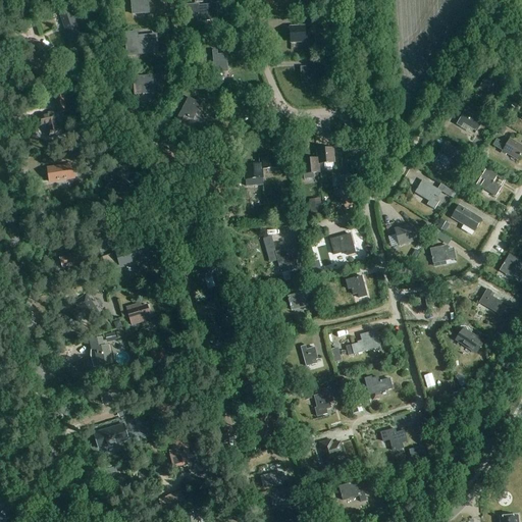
[(131,0),(112,0),(113,14),(131,14),(131,0)]
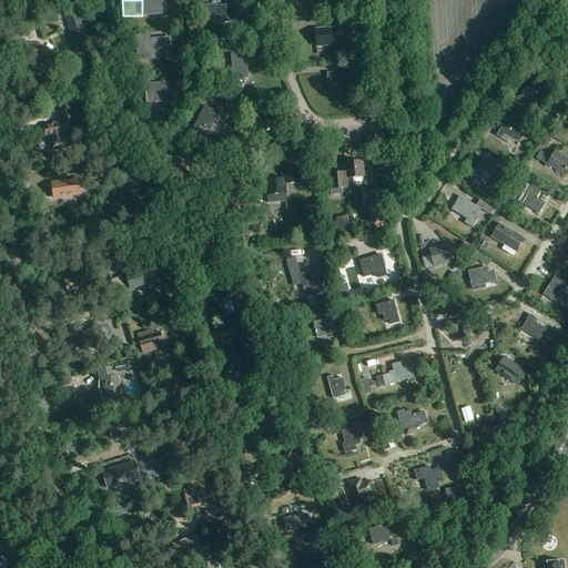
[(161,0),(145,0),(143,0),(144,16),(162,14),(161,0)]
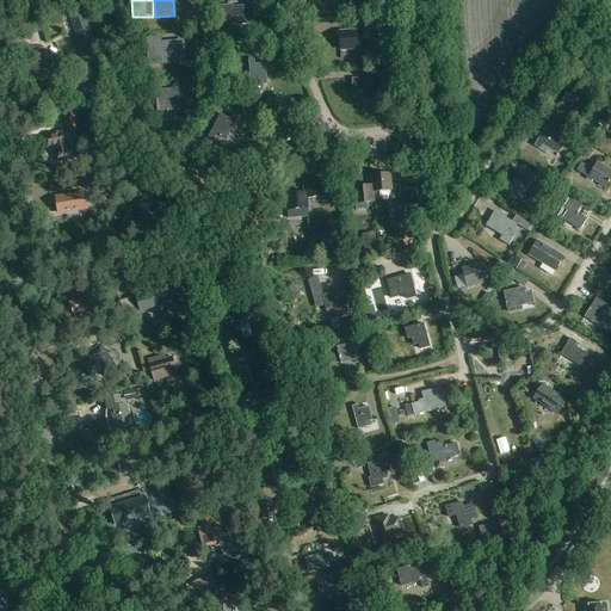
[(232,4),(216,5),(217,20),(230,19),(230,25),(235,25),(254,23),(253,6),(253,4),(232,5),(232,4)]
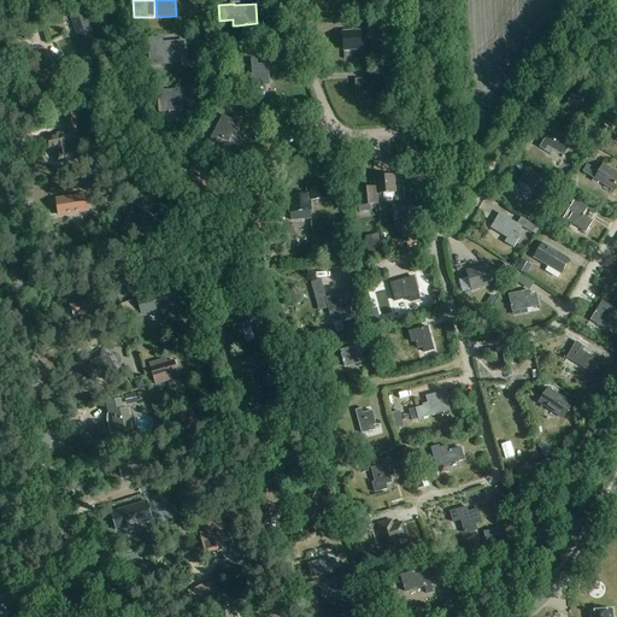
[(84,13),(72,17),(78,34),(75,35),(78,45),(81,43),(86,57),(98,53),(84,13)]
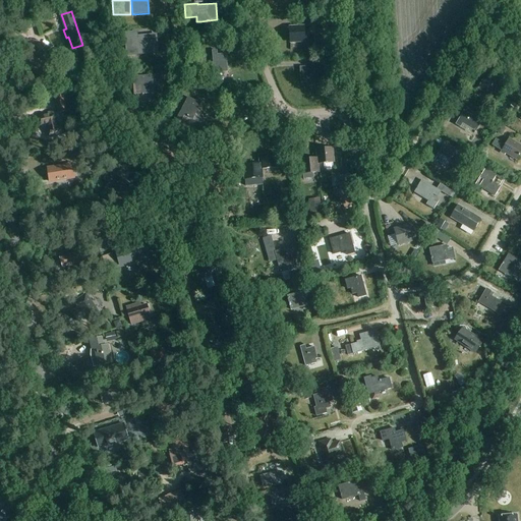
[(289,27),(290,43),(304,42),(304,31),(295,31),(294,27),(289,27)]
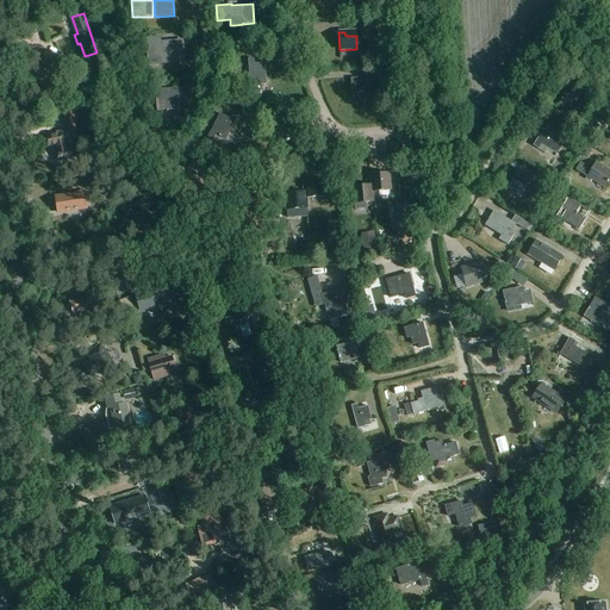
[(181,42),(148,45),(149,56),(156,56),(156,63),(184,61),(182,54),(181,42)]
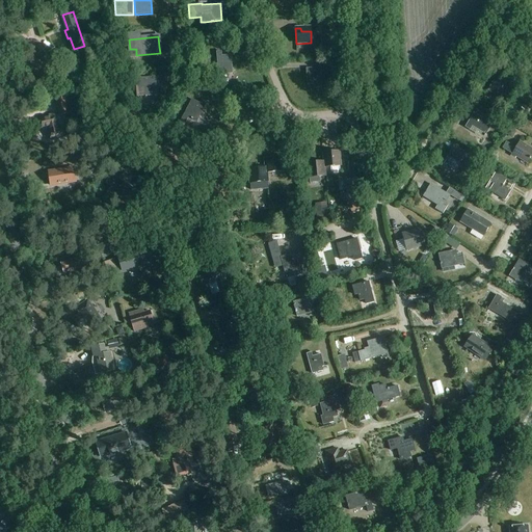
[(32,51),(36,56),(45,50),(41,45),(32,51)]
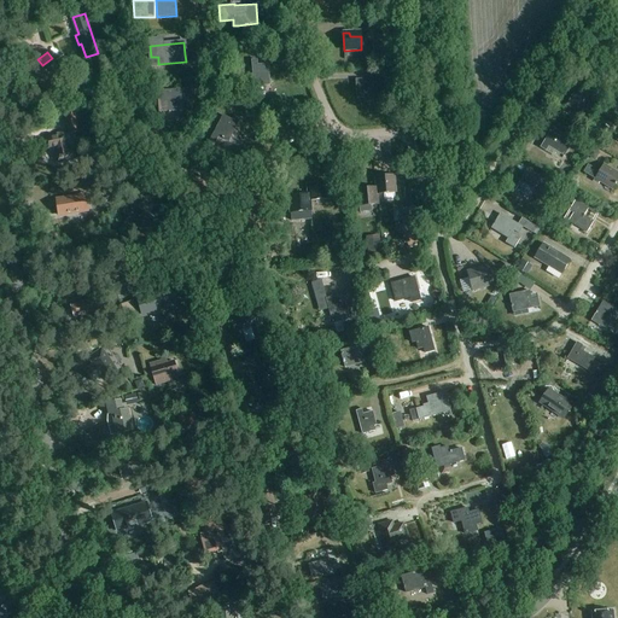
[(64,58),(59,62),(69,76),(74,71),(64,58)]
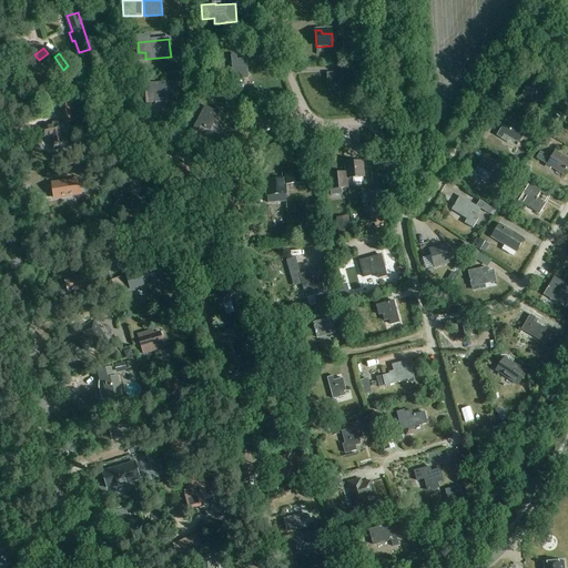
[(247,78),(247,72),(246,59),(236,60),(236,56),(231,56),(233,79),(247,78)]
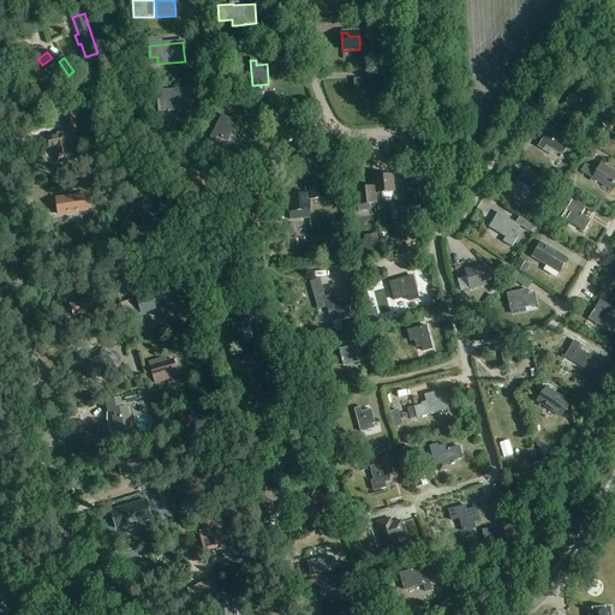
[(66,81),(55,65),(36,78),(43,88),(46,87),(49,93),(66,81)]
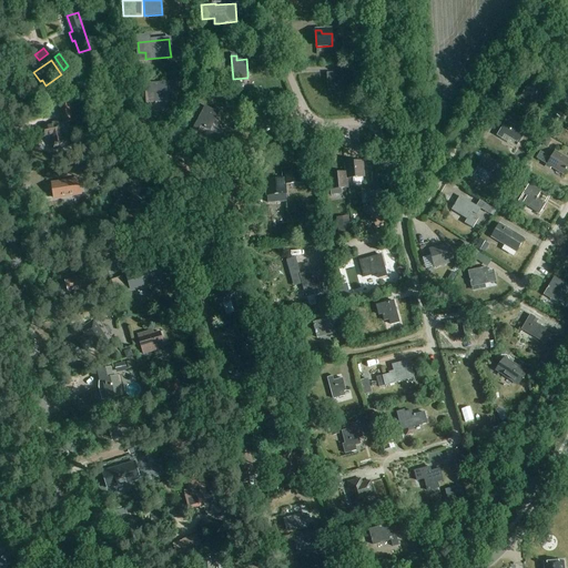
[(214,67),(210,73),(216,80),(222,73),(214,67)]
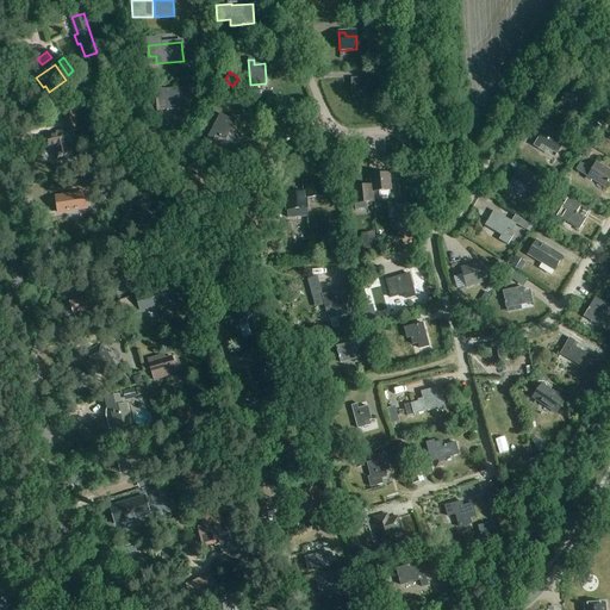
[(352,79),(353,97),(369,97),(368,82),(358,83),(358,79),(352,79)]
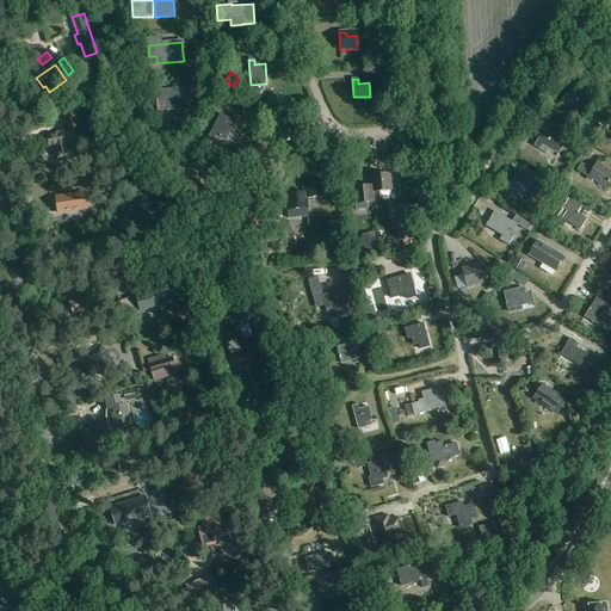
[(181,88),(155,90),(158,111),(183,109),(181,97),(189,97),(187,87),(181,88)]
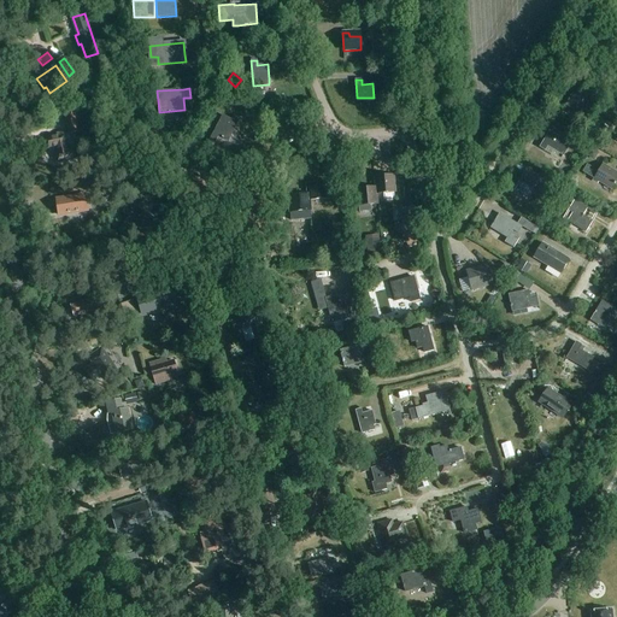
[(63,113),(68,136),(81,133),(76,111),(63,113)]
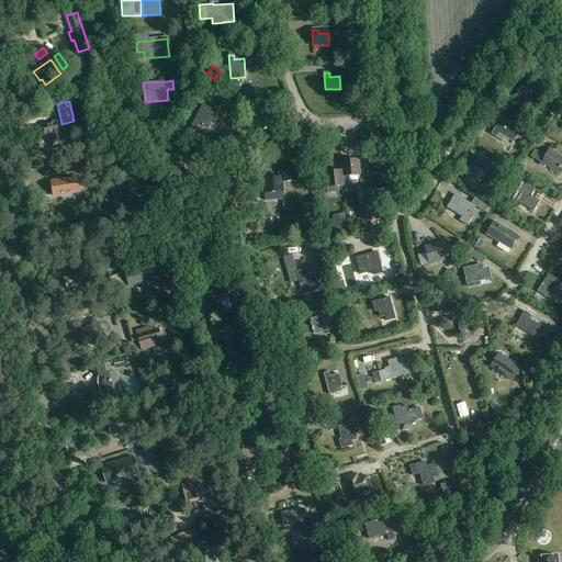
[(203,105),(192,126),(190,132),(194,134),(200,124),(209,128),(218,109),(213,105),(211,110),(203,105)]
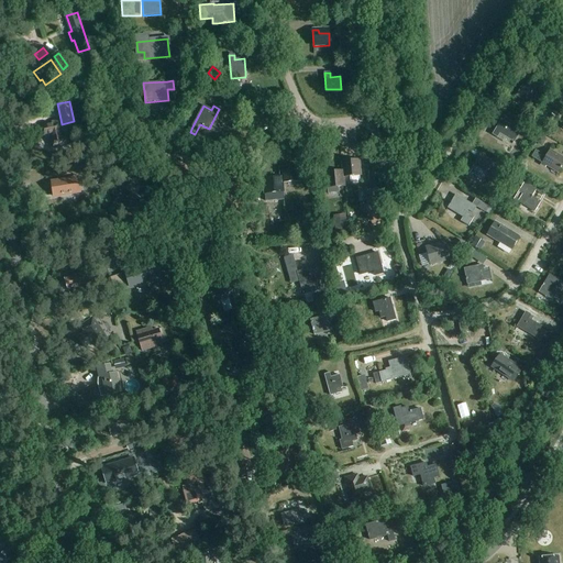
[(501,120),(493,134),(492,135),(497,139),(498,136),(506,142),(507,140),(514,143),(520,132),(501,120)]
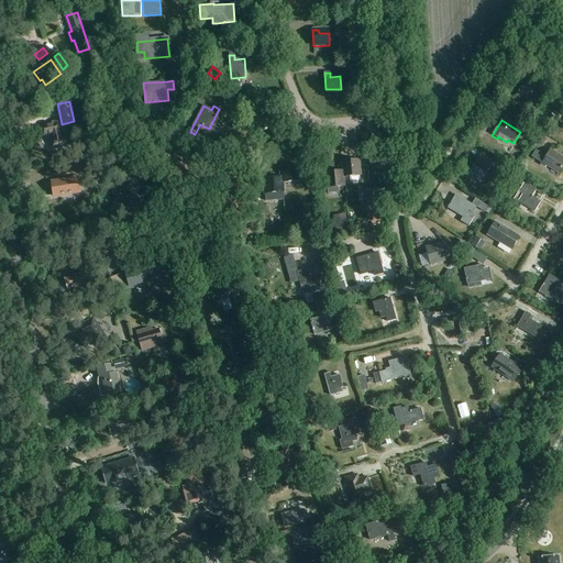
[(52,124),(41,128),(43,136),(52,134),(53,139),(51,140),(53,148),(69,144),(68,135),(62,138),(61,132),(57,121),(52,122),(52,124)]
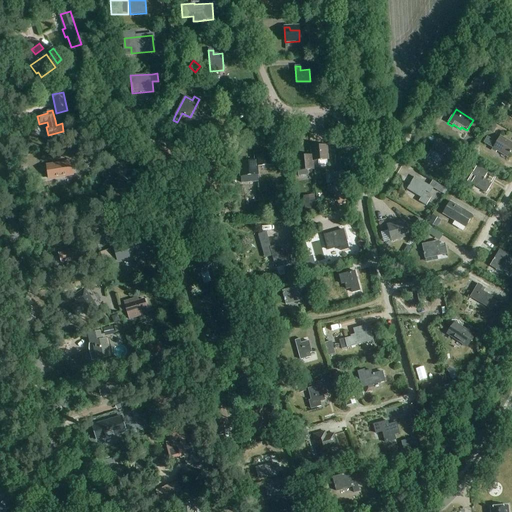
[(487,137),(484,143),(507,157),(511,148),(511,143),(500,136),(496,143),(487,137)]
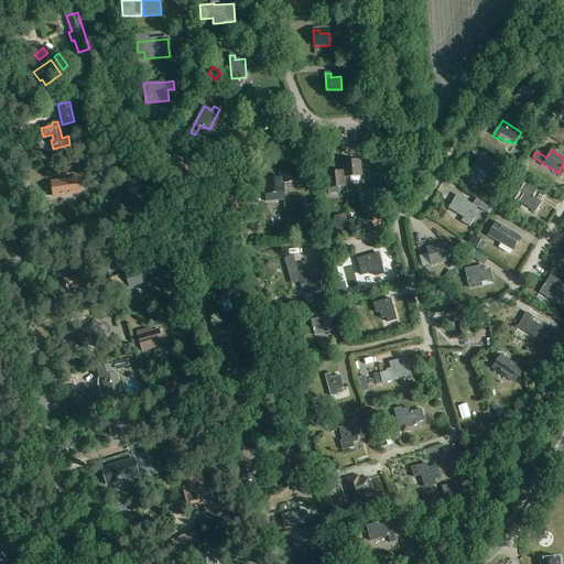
[(492,162),(485,158),(481,155),(473,170),(477,173),(475,176),(484,182),(488,174),(487,173),(492,162)]
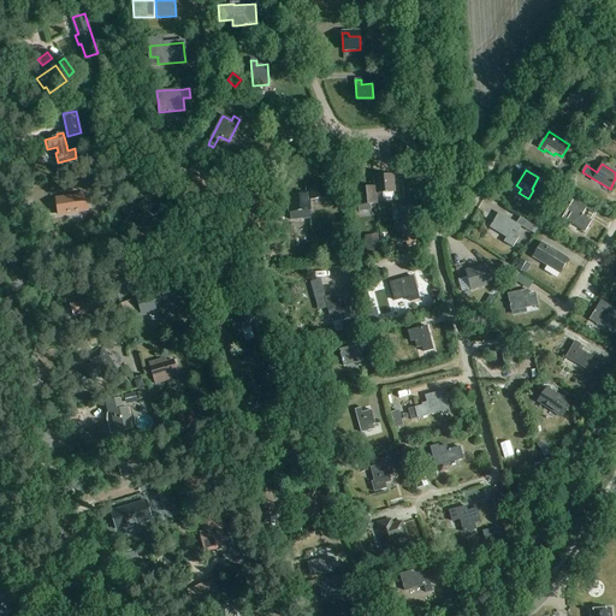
[(563,183),(568,177),(560,171),(555,178),(563,183)]
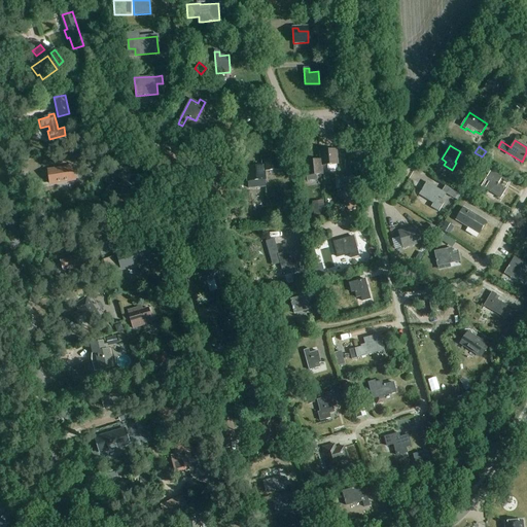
[(337,170),(337,164),(338,164),(337,150),(320,151),(320,161),(321,161),(321,166),(322,166),(327,165),(328,171),(337,170)]
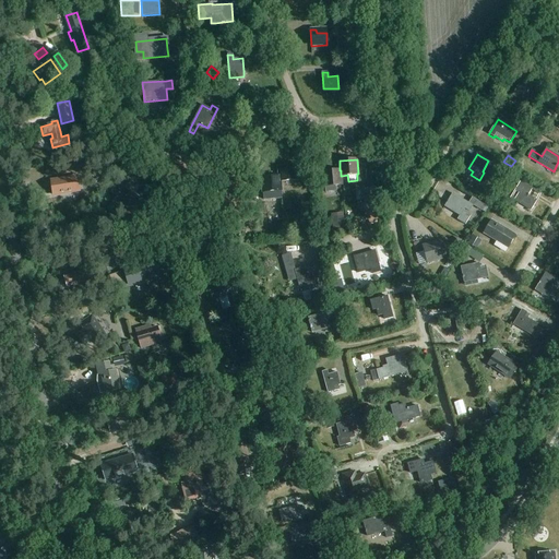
[(525,161),(520,167),(536,178),(540,171),(525,161)]
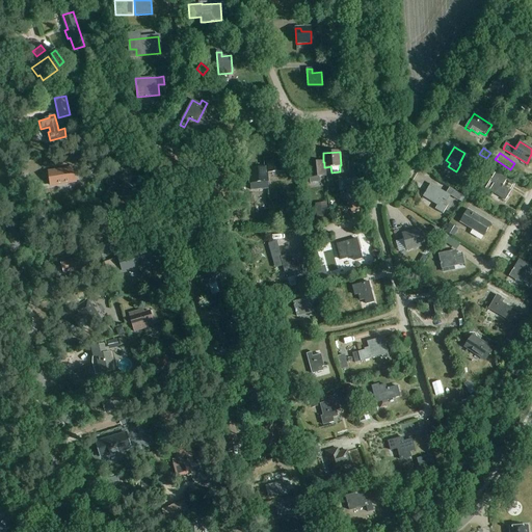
[(266,173),(267,173),(283,171),(282,157),(265,158),(266,167),(266,173)]
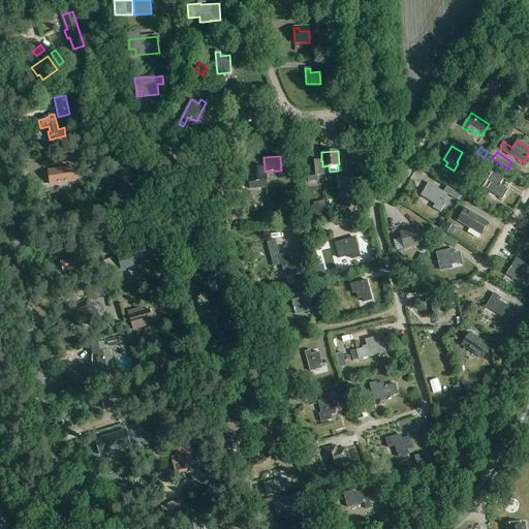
[(322,161),(321,161),(306,162),(308,176),(317,175),(324,175),(323,166),(322,166),(322,161)]
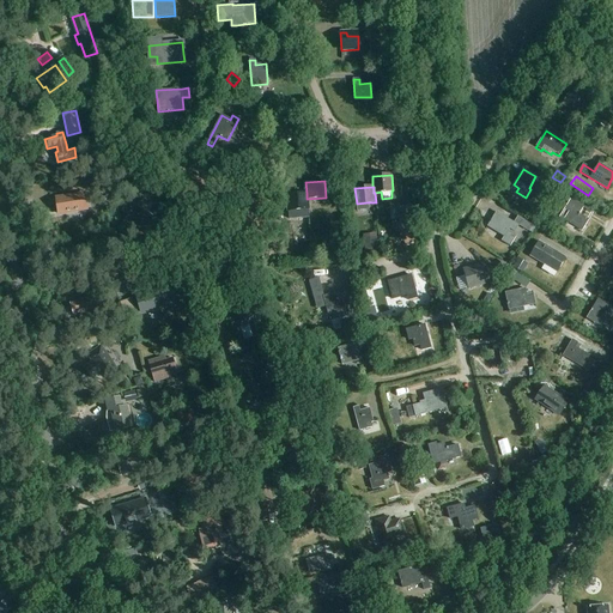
[(307,193),(287,194),(289,211),(309,208),(308,199),(307,199),(307,193)]
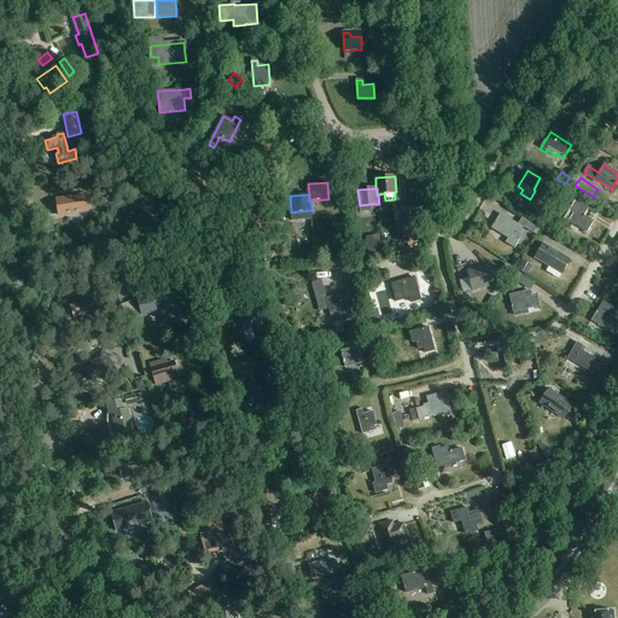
[(86,196),(71,198),(74,214),(88,211),(86,196)]
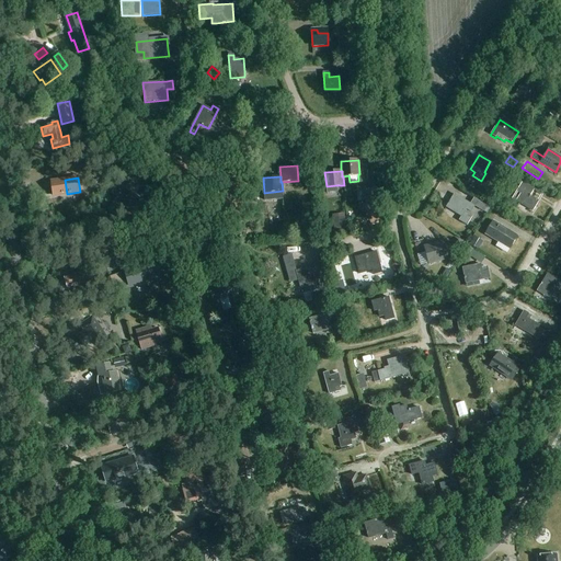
[(67,194),(65,180),(50,182),(53,196),(67,194)]
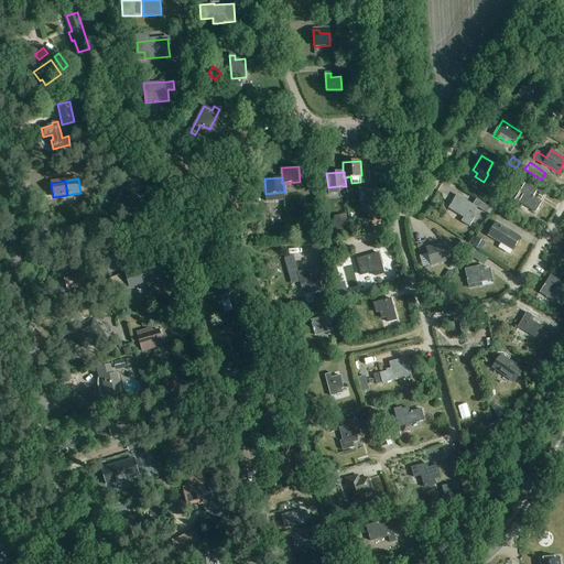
[(533,197),(537,191),(525,183),(520,193),(523,195),(519,202),(535,212),(541,203),(533,197)]
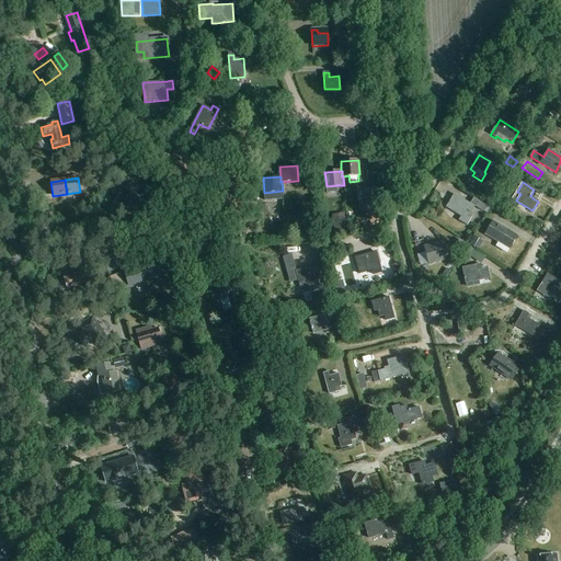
[(117,197),(112,204),(121,210),(124,207),(137,216),(147,203),(133,193),(129,197),(124,194),(121,192),(117,197)]
